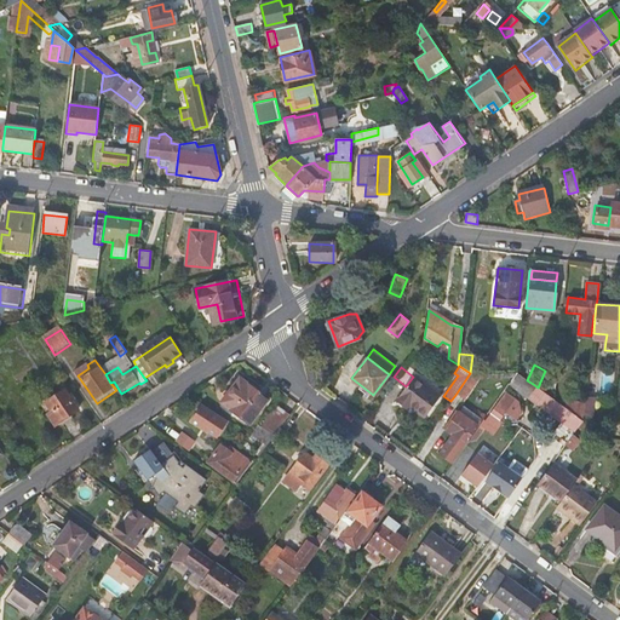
[(590,390),(613,391),(614,371),(592,369),(590,390)]
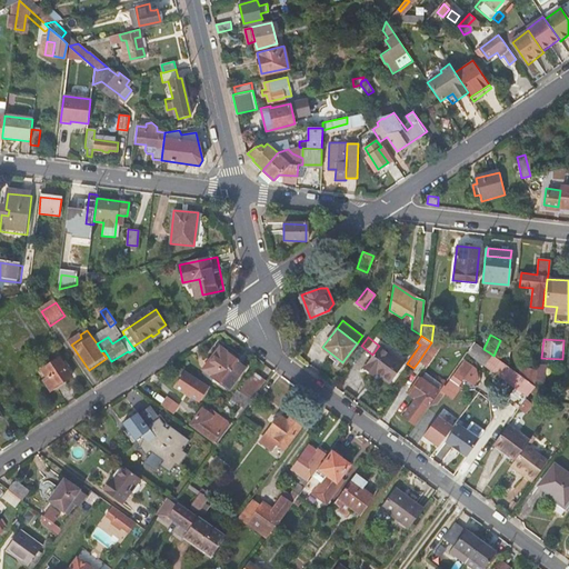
[(423,366),(440,342),(431,342),(418,362),(423,366)]
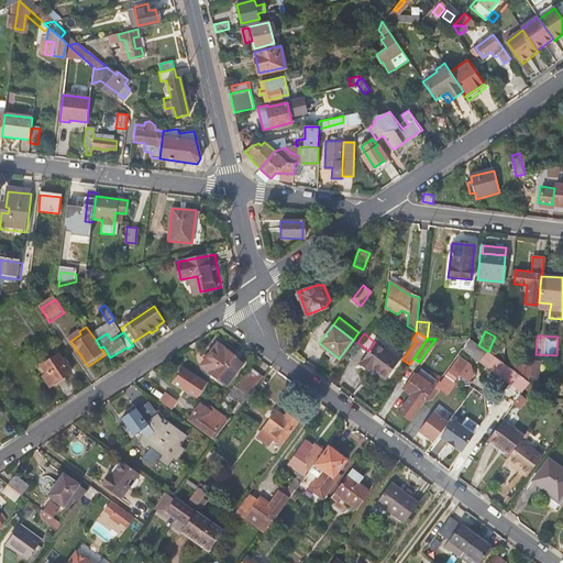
[(463,346),(483,361),(489,352),(488,352),(484,349),(478,345),(470,339),(468,339),(463,346)]
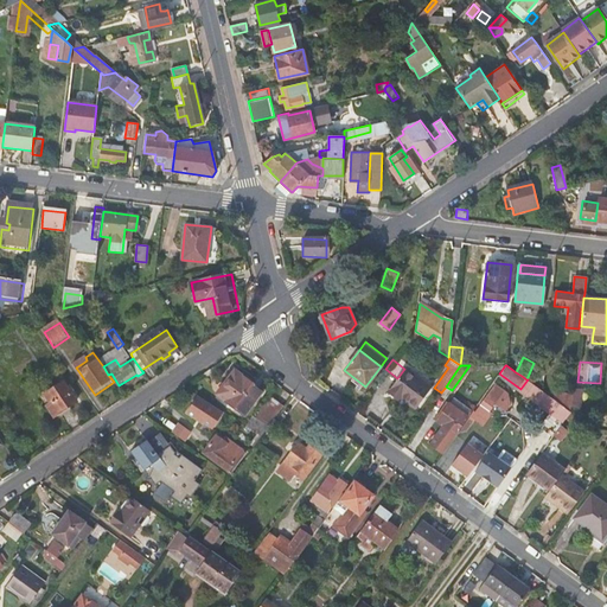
[(261,389),(234,369),(222,383),(224,384),(217,393),(244,413),(261,389)]
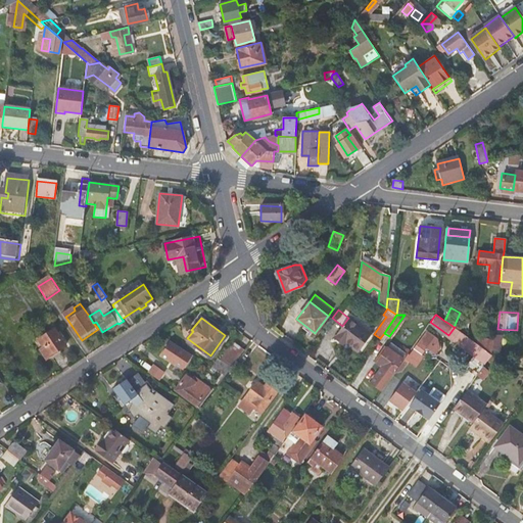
[(348,318),(342,326),(334,336),(344,344),(346,342),(360,350),(372,334),(348,318)]
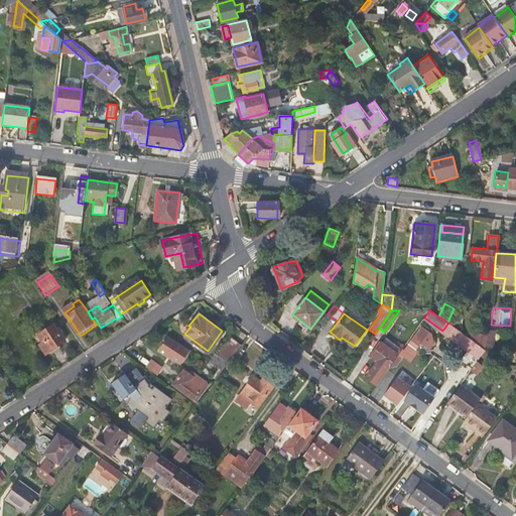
[(442,331),(458,342),(464,334),(458,330),(448,323),(442,331)]
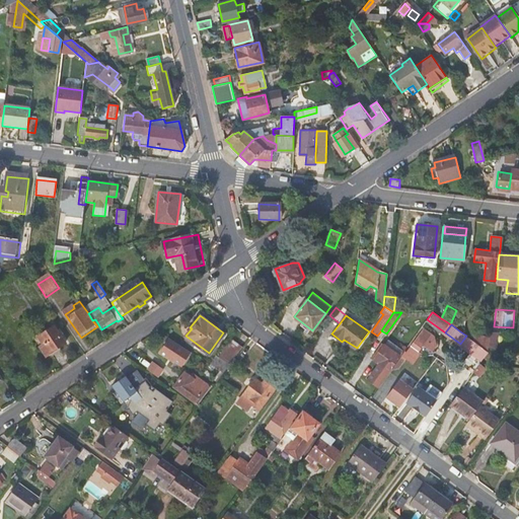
[(55,326),(40,337),(45,343),(42,346),(48,355),(66,343),(55,326)]
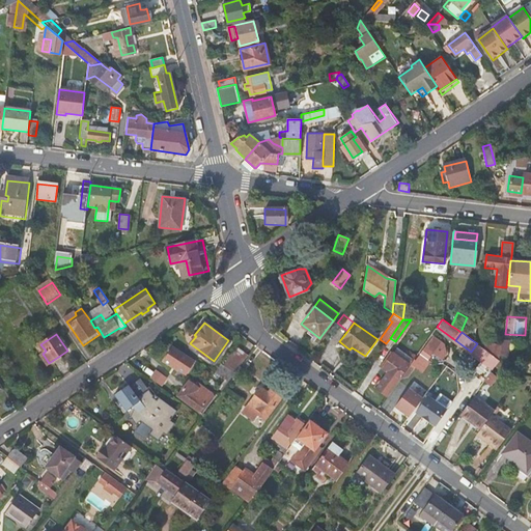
[(414,342),(408,338),(404,343),(410,347),(414,342)]
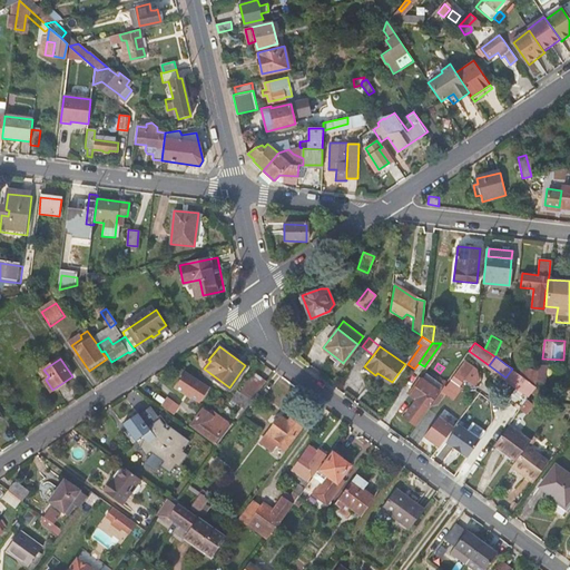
[(470,370),(461,363),(441,390),(445,393),(448,390),(452,392),(454,389),(455,389),(470,370)]
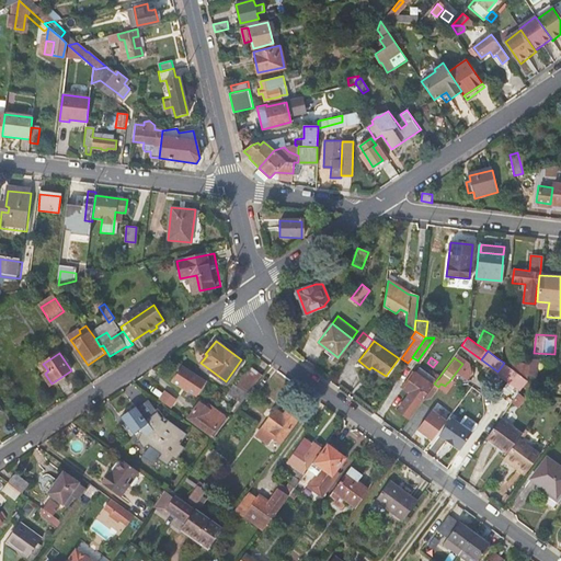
[(538,359),(530,358),(529,364),(527,380),(536,381),(538,359)]
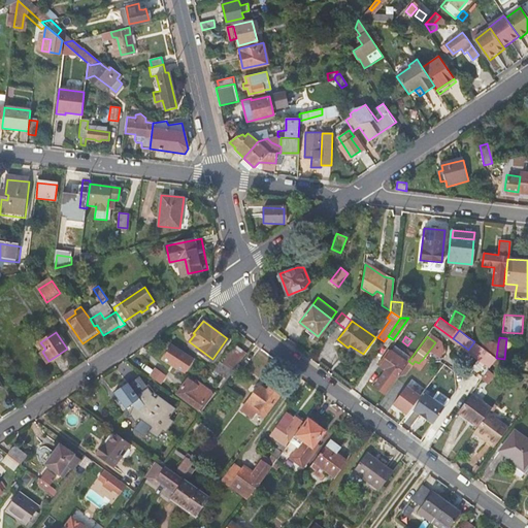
[(35,341),(42,352),(45,349),(40,342),(38,339),(35,341)]
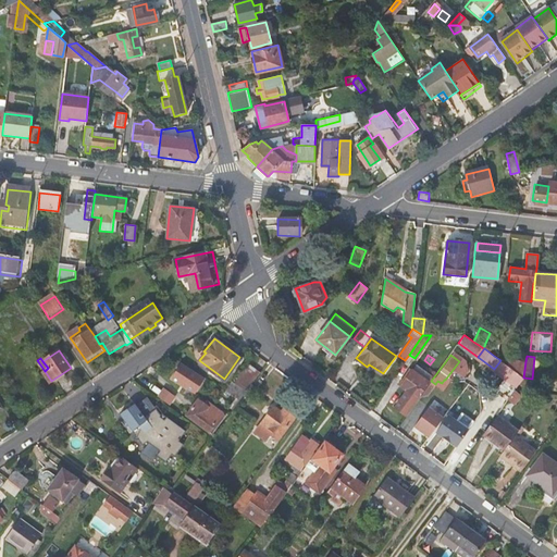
[(494,369),(506,378),(511,369),(507,366),(500,360),(494,369)]
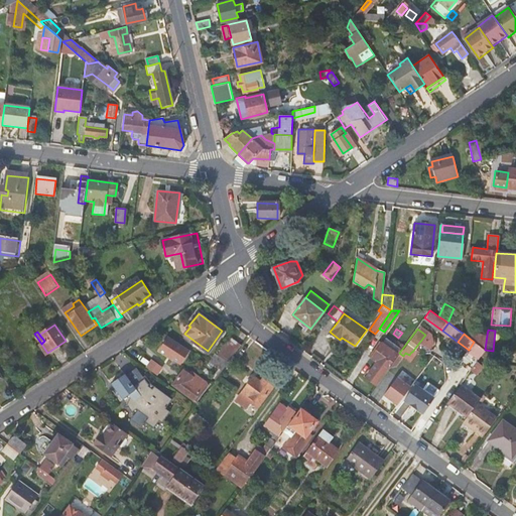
[(471,334),(470,339),(474,342),(485,350),(487,335),(471,334)]
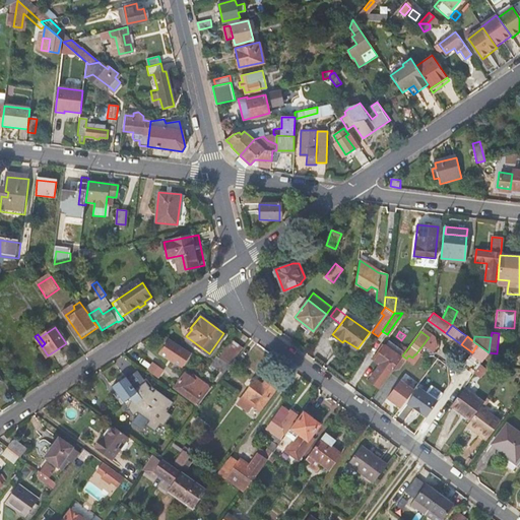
[(182,367),(191,352),(169,338),(159,352),(174,363),(175,362),(182,367)]
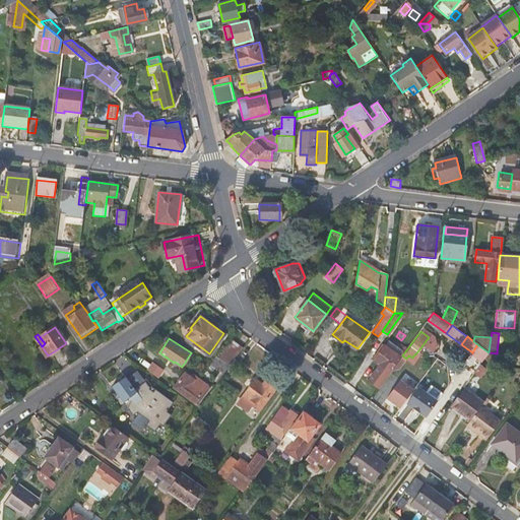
[(232,338),(209,365),(223,374),(226,369),(235,358),(243,346),(232,338)]
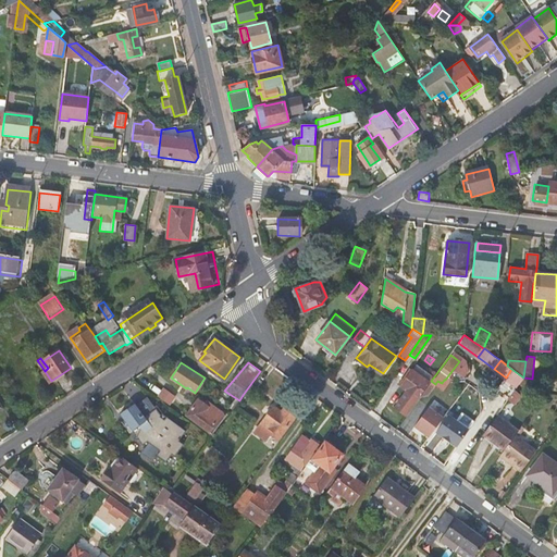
[(431,376),(415,364),(411,369),(409,368),(397,384),(406,391),(404,394),(394,407),(406,416),(418,399),(416,397),(431,376)]
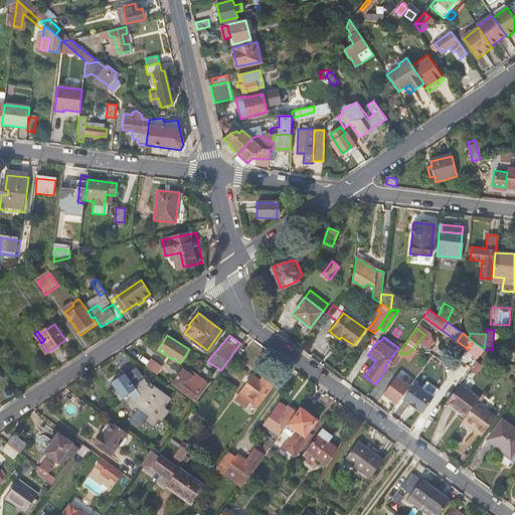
[(468,349),(479,357),(484,349),(473,341),(468,349)]
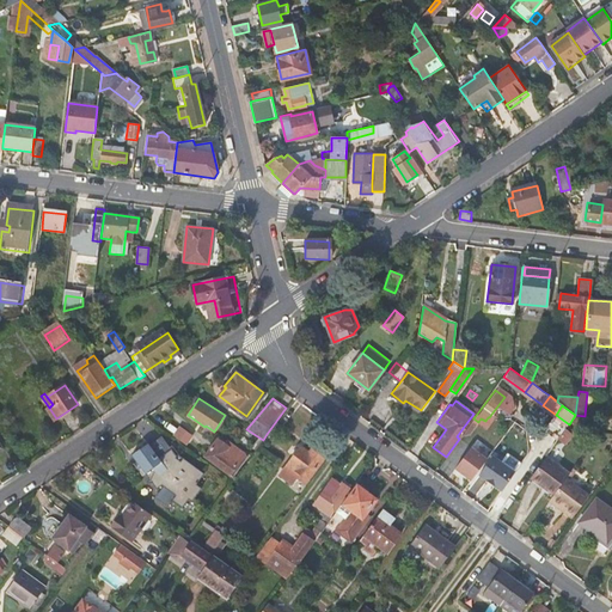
[(283,427),(276,421),(267,434),(275,439),(283,427)]
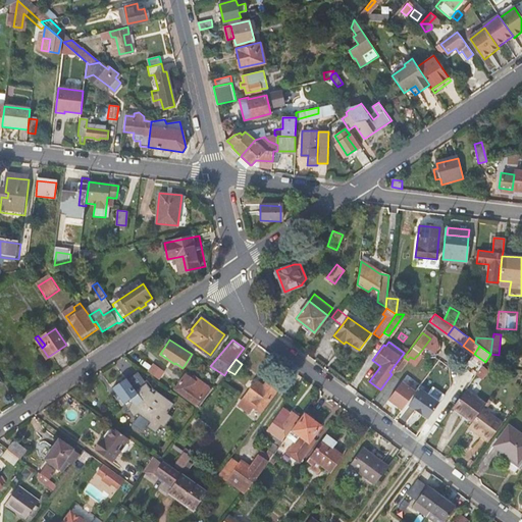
[(490,368),(484,364),(478,372),(484,376),(490,368)]
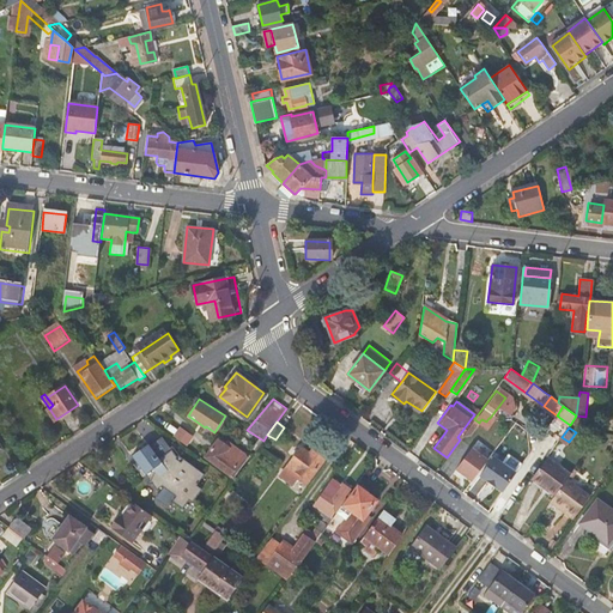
[(183,429),(176,437),(183,443),(190,434),(183,429)]
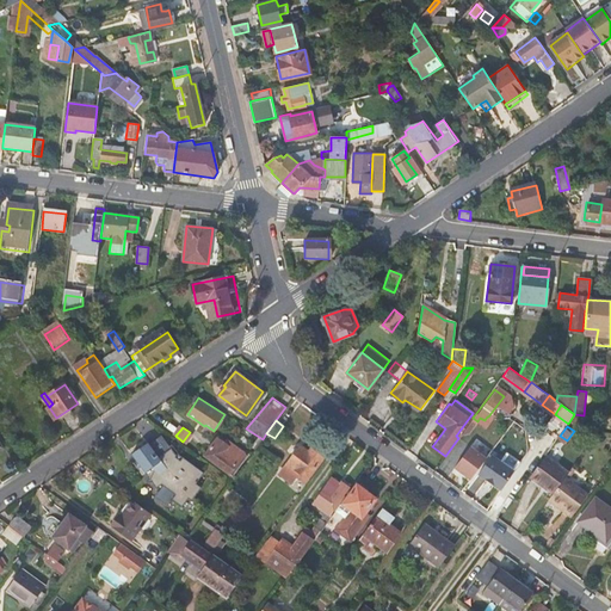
[(239,460),(245,452),(230,443),(229,445),(217,437),(204,455),(229,473),(228,475),(234,479),(245,463),(239,460)]
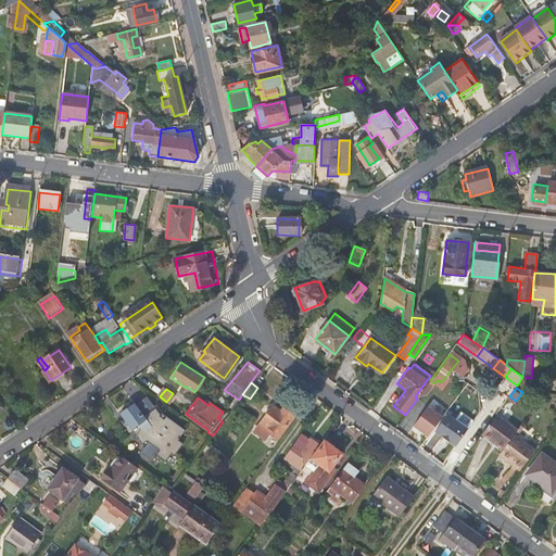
[(142,444),(147,441),(160,450),(156,455),(165,462),(171,453),(175,456),(184,443),(179,441),(186,430),(166,416),(164,419),(160,416),(161,415),(155,407),(144,416),(135,402),(119,413),(136,434),(134,436),(137,439),(138,438),(142,444)]
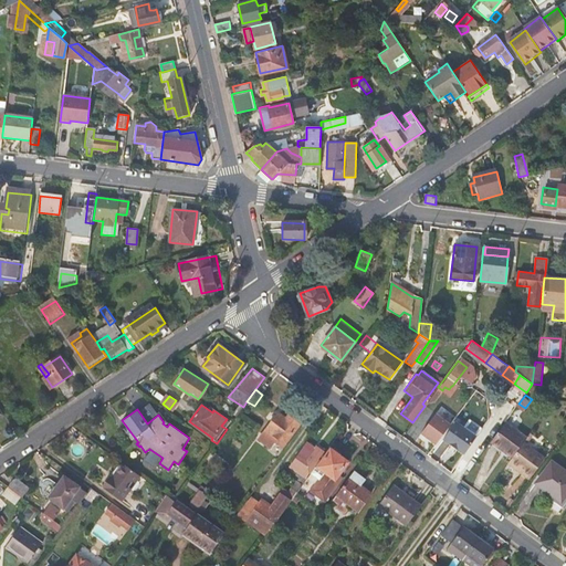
[(232,410),(227,419),(221,426),(227,429),(238,415),(232,410)]
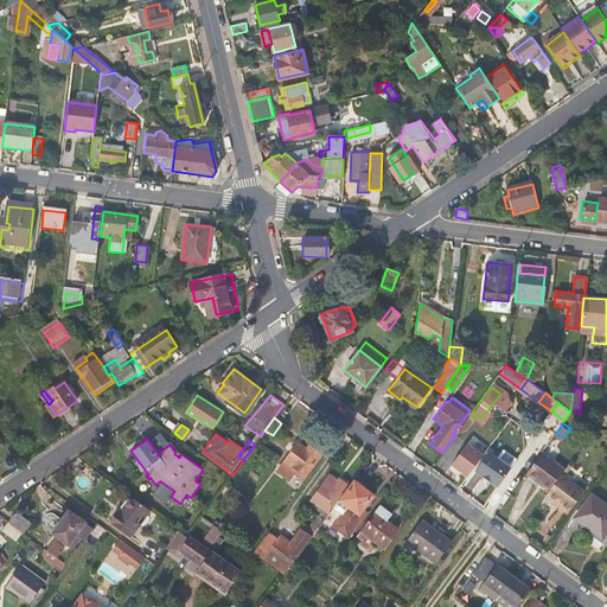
[(320,453),(310,445),(307,447),(298,441),(280,464),(292,473),(295,467),(305,474),(320,453)]
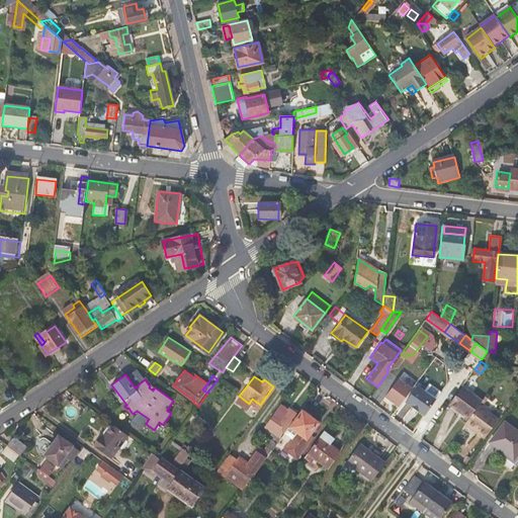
[(399,406),(412,387),(399,378),(385,396),(399,406)]
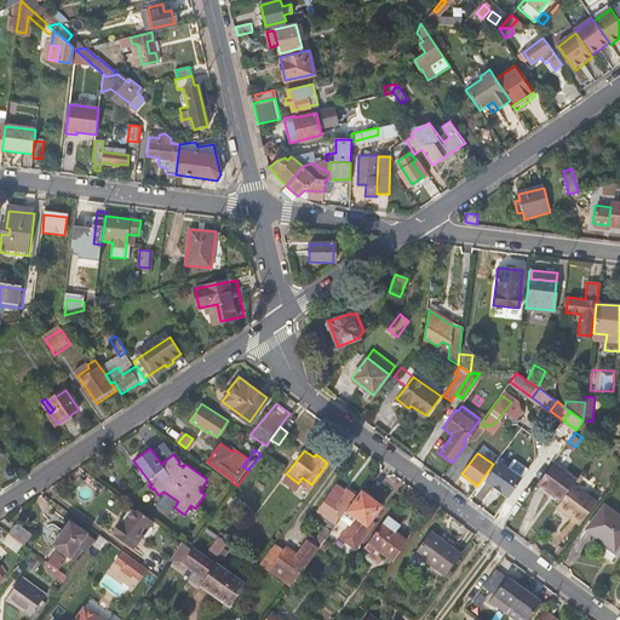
[(486,481),(509,498),(522,478),(499,461),(486,481)]
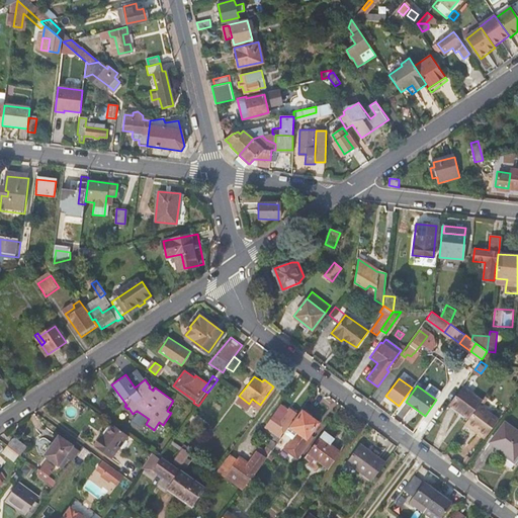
[(458,409),(468,417),(478,404),(481,400),(461,386),(448,405),(456,411),(458,409)]
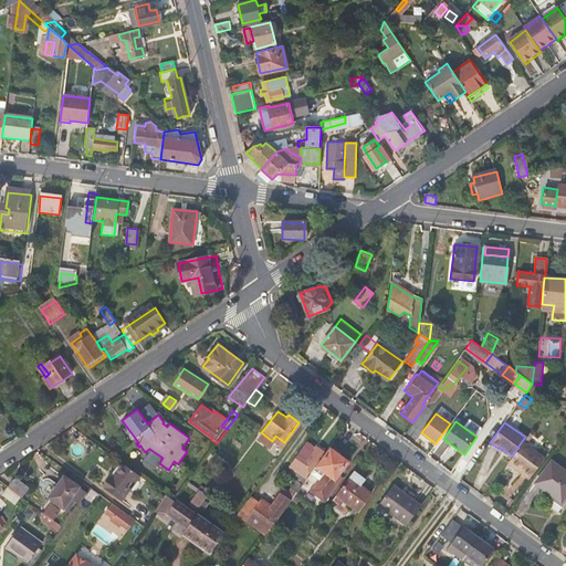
[(544,458),(522,441),(512,456),(511,458),(509,460),(521,469),(519,472),(528,479),(544,458)]
